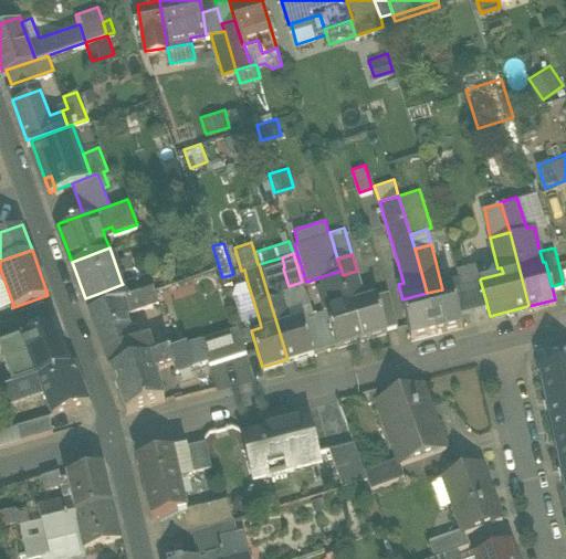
[(259,264),(269,297),(284,293),(289,286),(283,269),(284,267),(282,257),(259,264)]
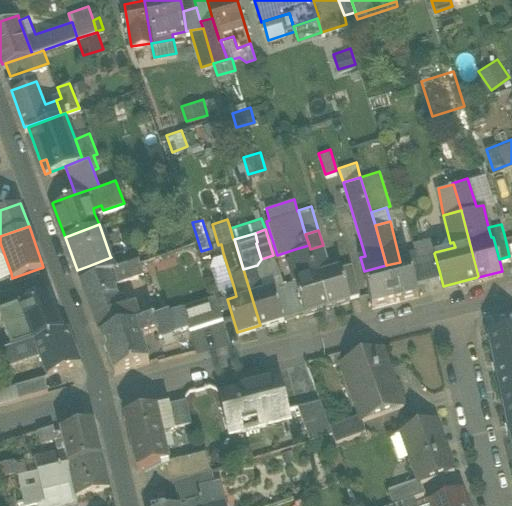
[(413,241),(414,248),(415,248),(419,247),(427,278),(440,274),(434,253),(435,252),(431,237),(413,241)]
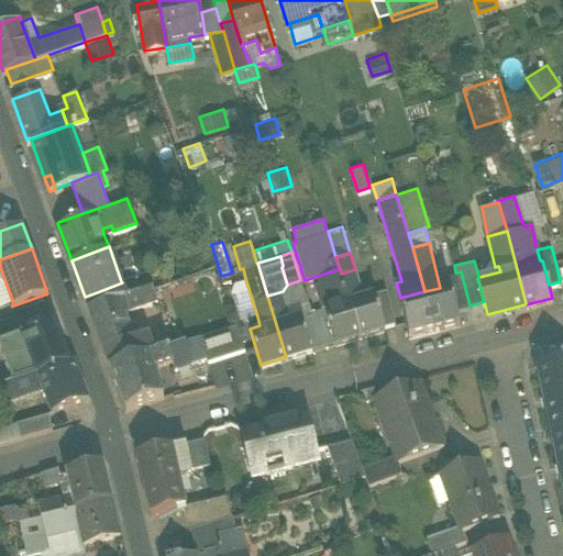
[(341,274),(340,269),(324,274),(327,279),(317,282),(324,307),(334,341),(335,342),(360,334),(341,274)]
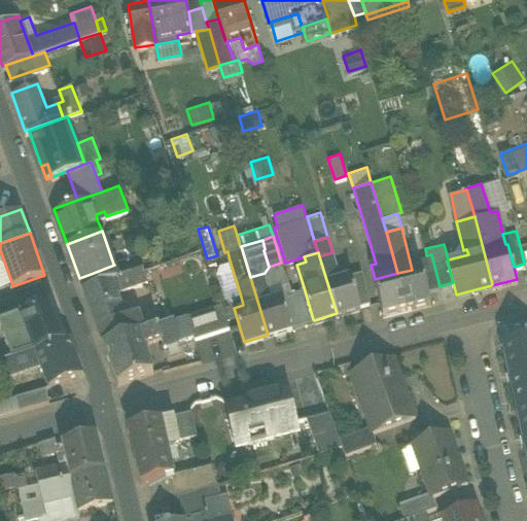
[(332,252),(319,256),(337,313),(360,306),(359,304),(350,273),(350,272),(341,275),(332,252)]
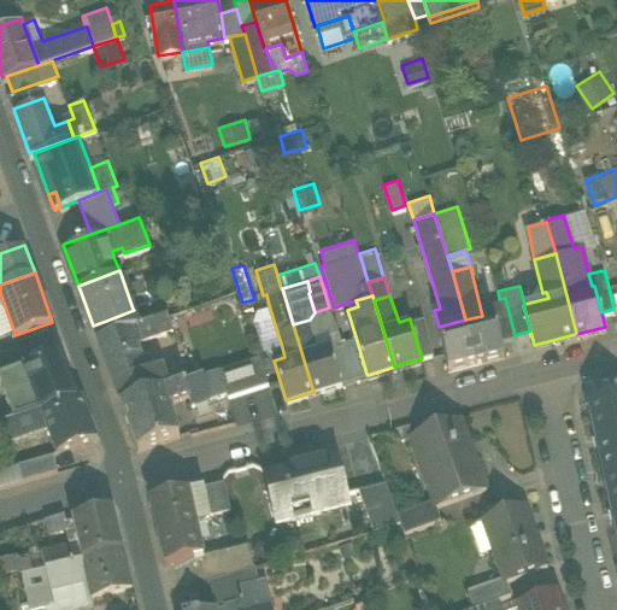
[(500,339),(515,335),(505,298),(500,299),(499,299),(489,301),(492,314),(493,312),(500,339)]
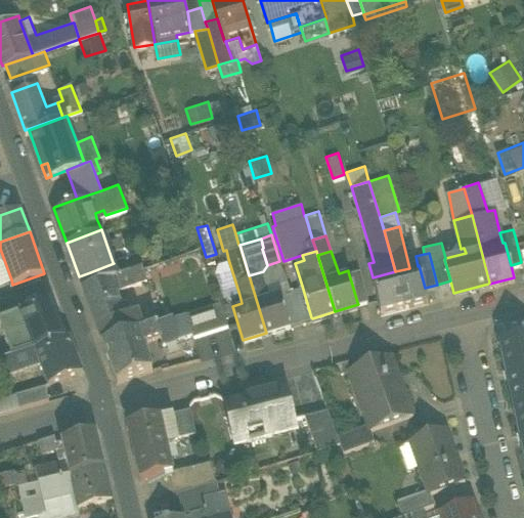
[(114,263),(118,274),(142,265),(138,254),(113,262),(114,263)]
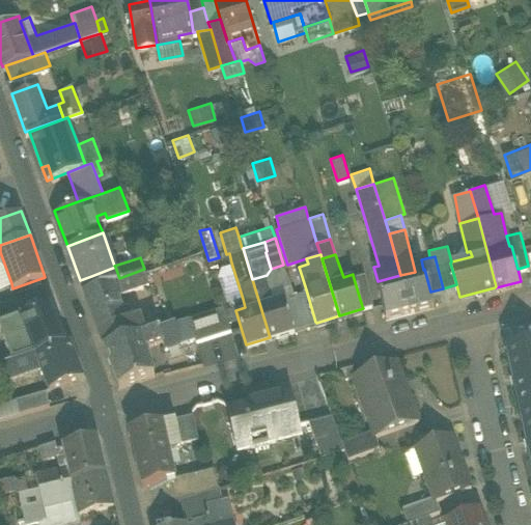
[(0,286),(11,283),(3,260),(0,260),(0,286)]
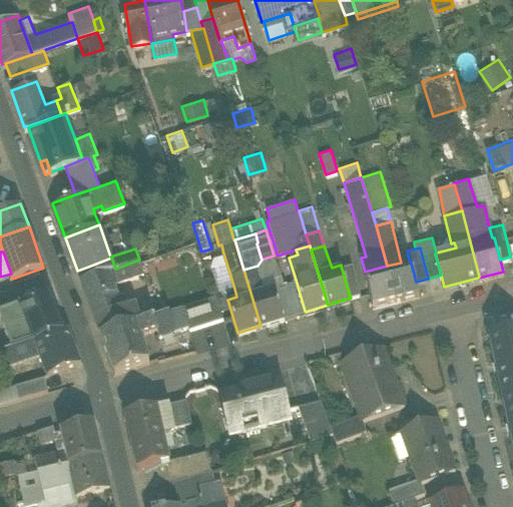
[(145,263),(148,272),(179,261),(176,251),(145,263)]
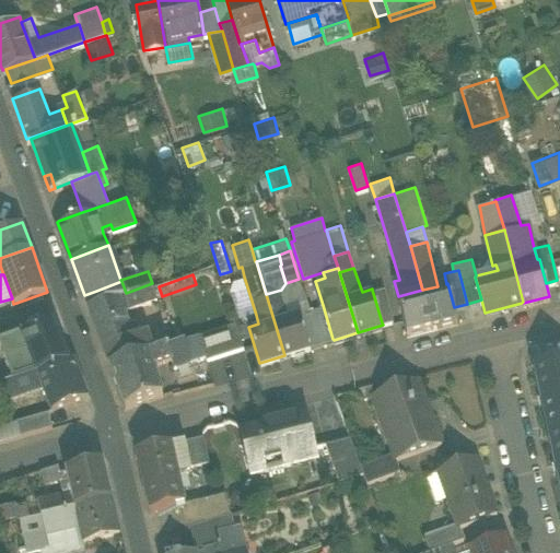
[(245,318),(256,315),(244,277),(233,280),(230,289),(236,313),(245,318)]
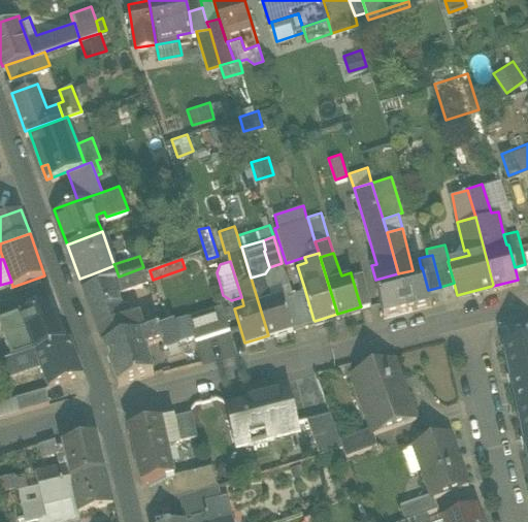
[(114,265),(91,274),(95,285),(111,279),(119,276),(114,265)]
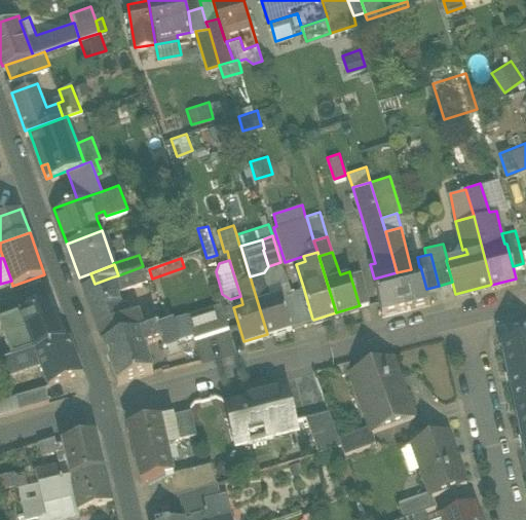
[(118,275),(111,277),(116,290),(147,280),(143,266),(118,275)]
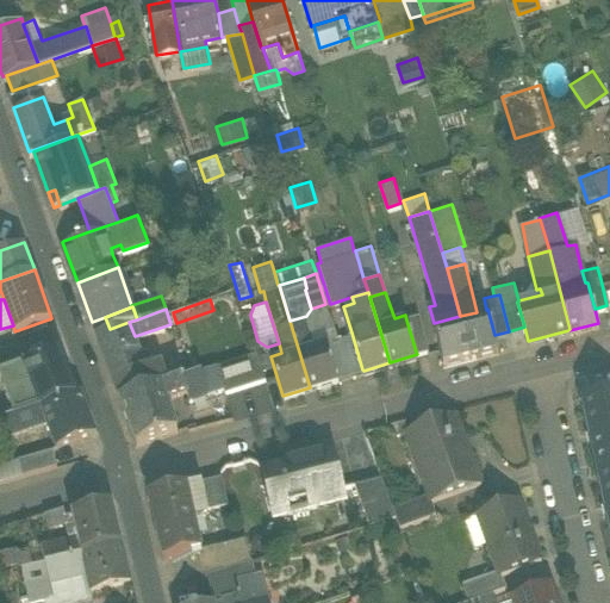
[(486,310),(477,312),(460,316),(470,355),(498,348),(495,335),(487,309),(486,310)]
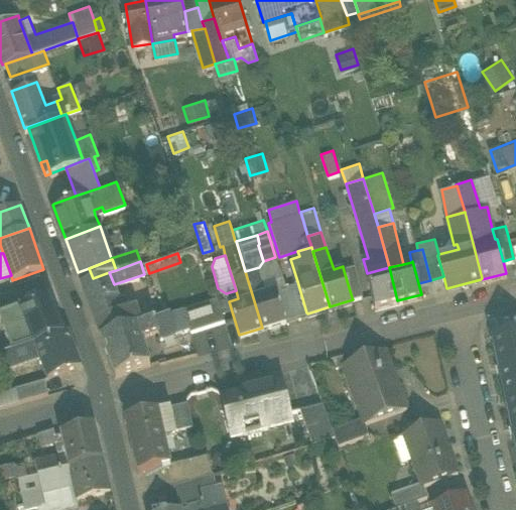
[(343,267),(352,297),(362,294),(353,264),(343,267)]
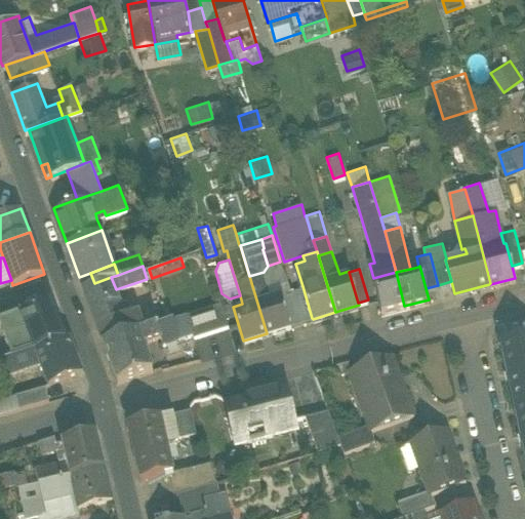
[(270,293),(264,272),(249,276),(267,333),(290,326),(290,324),(280,293),(280,292),(278,293),(278,291),(270,293)]
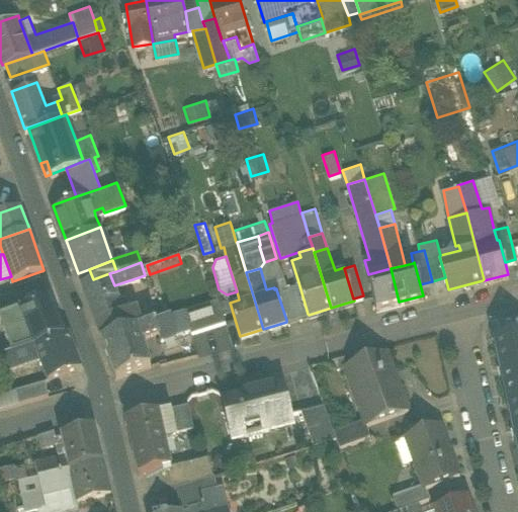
[(399,302),(391,268),(368,274),(367,274),(376,308),(399,302)]
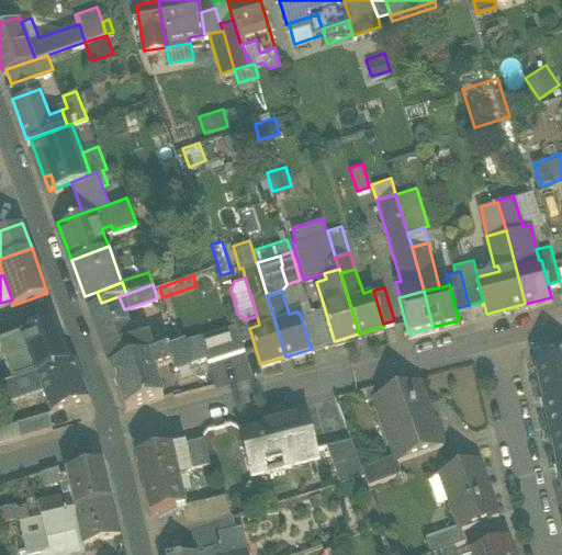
[(89,307),(101,303),(97,292),(85,296),(89,307)]
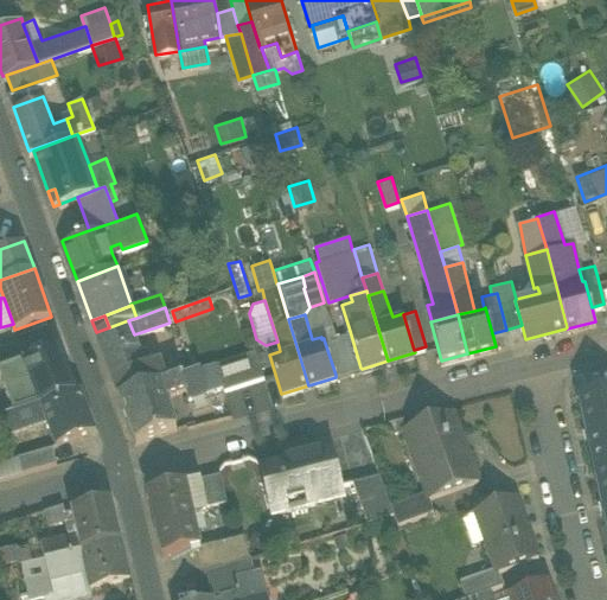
[(96,332),(113,377),(145,366),(145,364),(134,334),(128,320),(109,327),(96,332)]
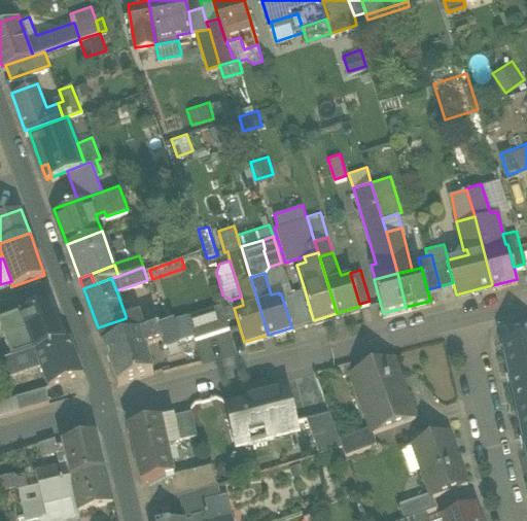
[(292,290),(302,322),(313,319),(304,287),(292,290)]
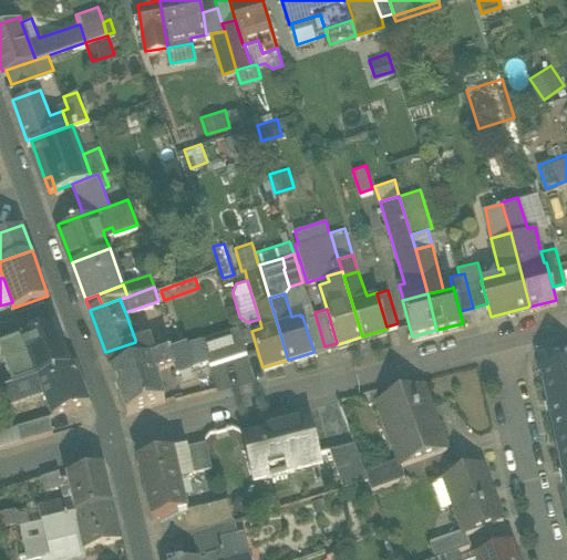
[(315,312),(302,317),(313,350),(325,346),(315,312)]
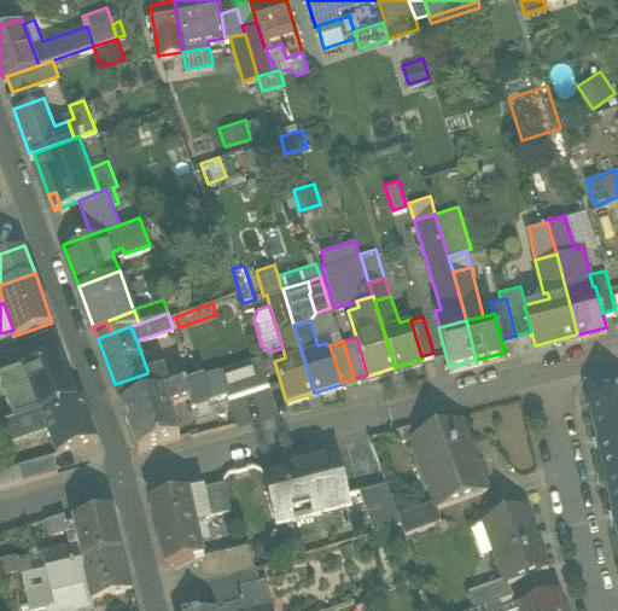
[(0,373),(31,362),(24,344),(0,350),(0,373)]
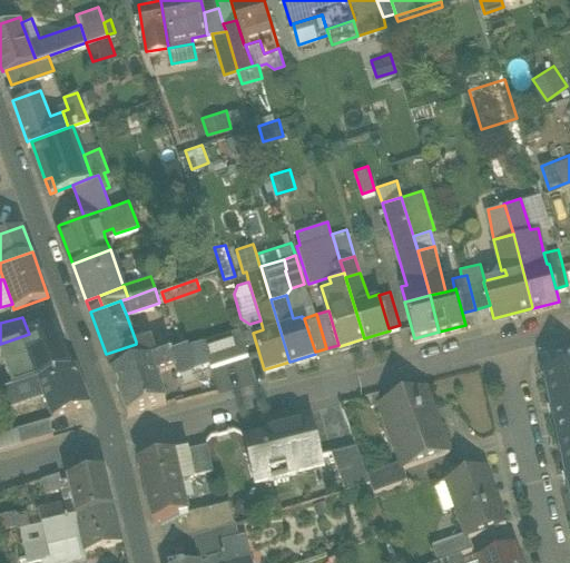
[(39,375),(69,365),(55,325),(29,334),(0,344),(0,351),(12,384),(17,383),(39,375)]
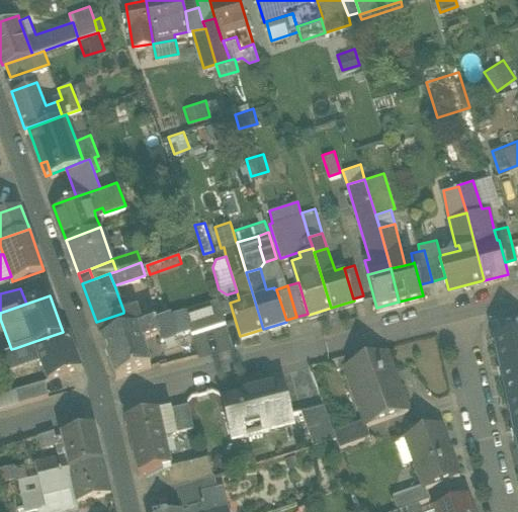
[(190,328),(191,331),(226,321),(218,297),(184,309),(190,328)]
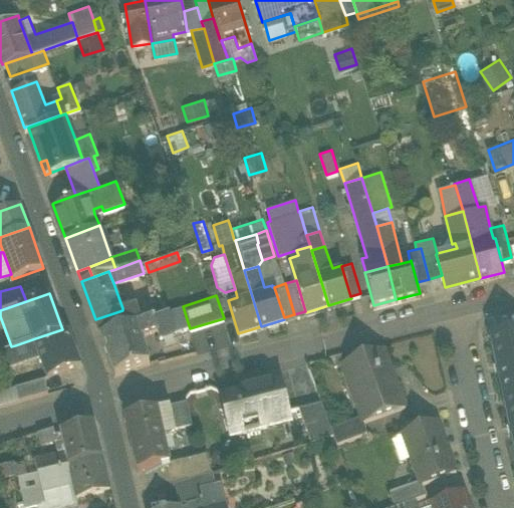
[(95,319),(100,333),(135,321),(140,320),(135,304),(122,308),(122,310),(95,319)]
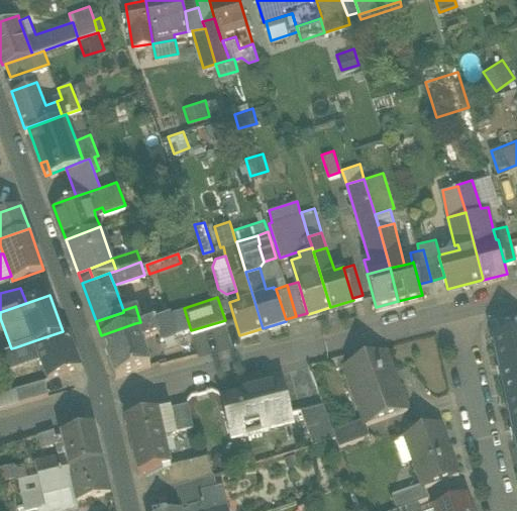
[(184,308),(171,312),(175,325),(178,331),(190,327),(184,308)]
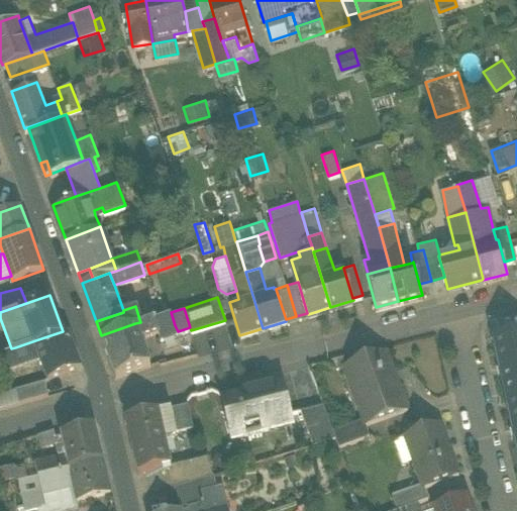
[(169,327),(175,325),(171,312),(170,312),(154,317),(160,329),(169,326),(169,327)]
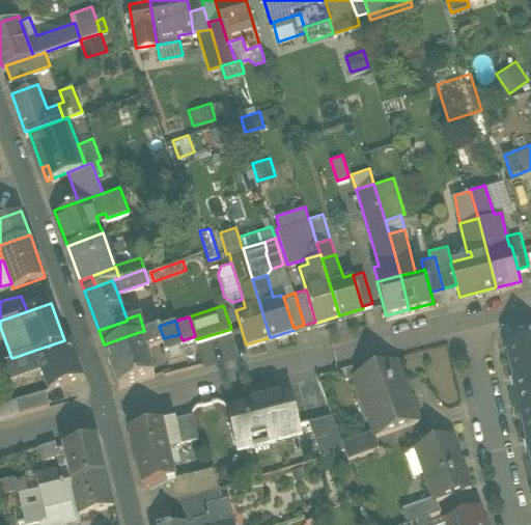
[(144,331),(139,332),(144,346),(164,338),(159,326),(144,331)]
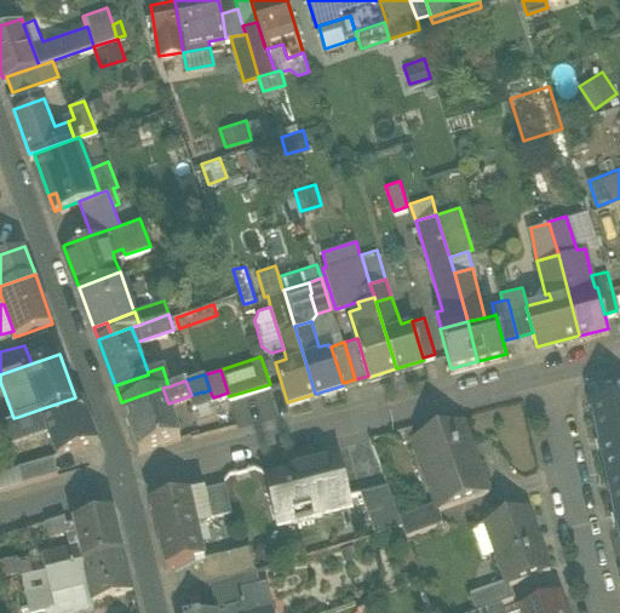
[(181,435),(168,404),(162,388),(121,402),(138,448),(181,435)]
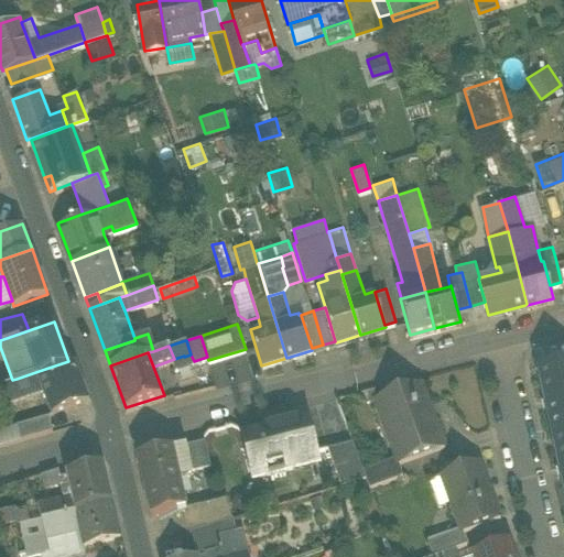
[(68,361),(39,371),(45,388),(53,408),(86,397),(73,360),(68,361)]
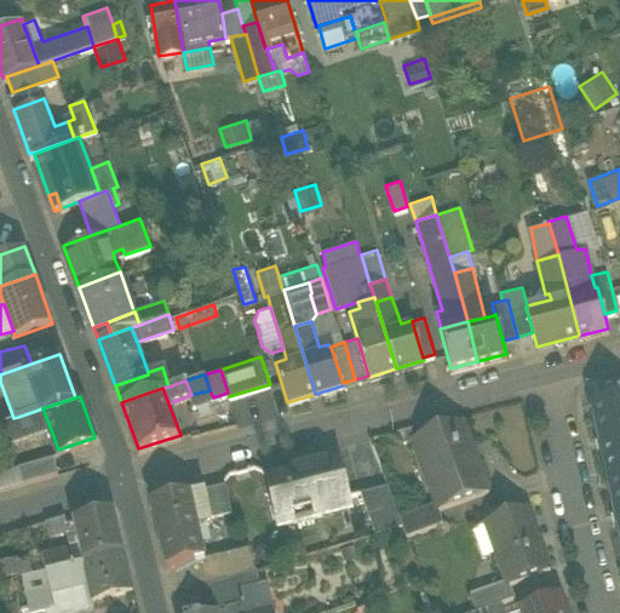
[(619,397),(591,404),(607,477),(619,475),(619,397)]
